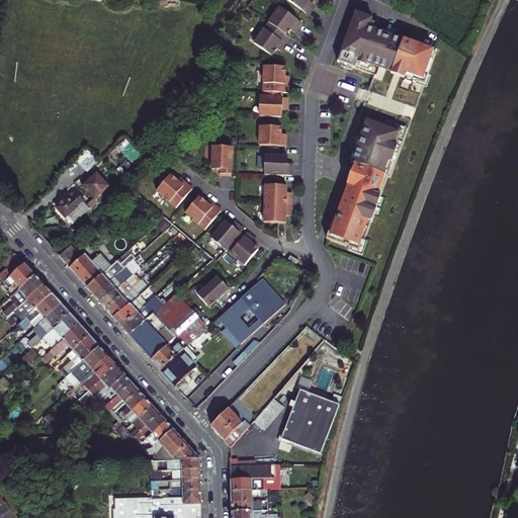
[(285,0),(304,12),(309,5),(305,2),(305,0),(285,0)]
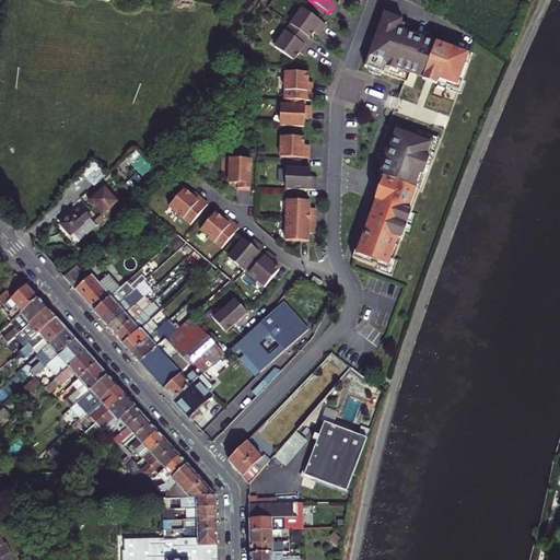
[(289,24),(307,37),(312,32),(314,28),(318,31),(324,24),(300,8),(289,24)]
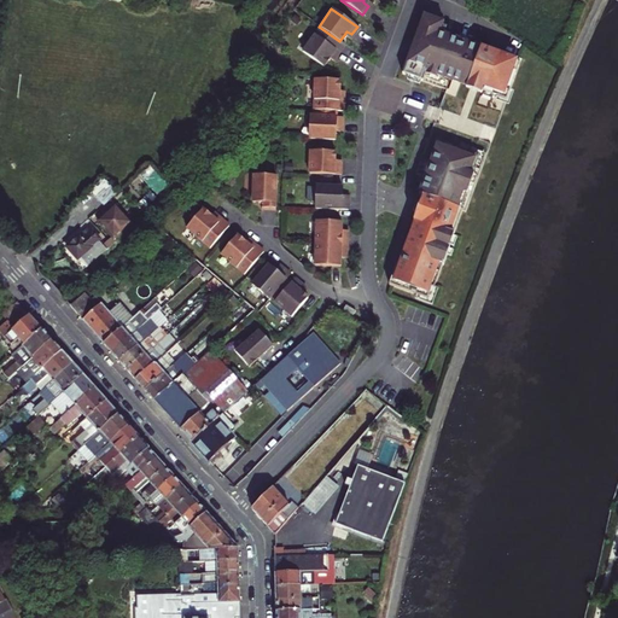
[(419,16),(398,75),(443,91),(436,109),(431,108),(426,123),(431,124),(414,175),(424,179),(418,197),(421,198),(419,207),(420,208),(400,267),(396,266),(389,287),(427,301),(455,222),(458,223),(487,143),(491,127),(517,54),(436,34),(439,23),(419,16)]
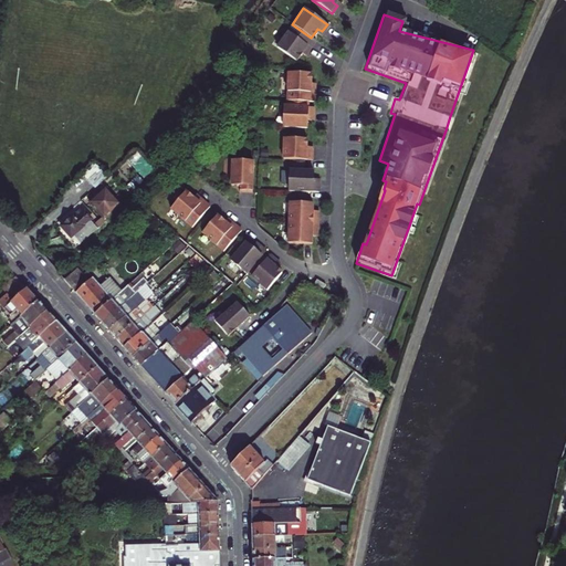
[(292,24),(276,49),(295,61),(301,53),(304,48),(307,50),(314,40),(311,38),(292,24)]
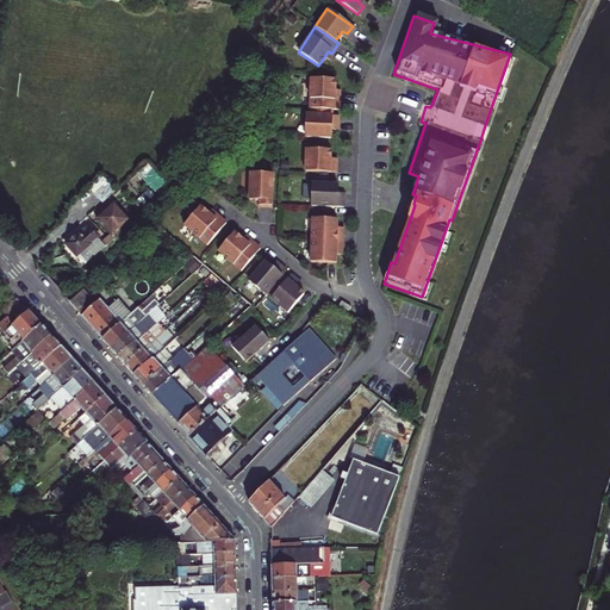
[(337,78),(312,76),(310,106),(311,106),(324,107),(332,107),(340,109),(341,94),(336,94),(336,88),(337,78)]
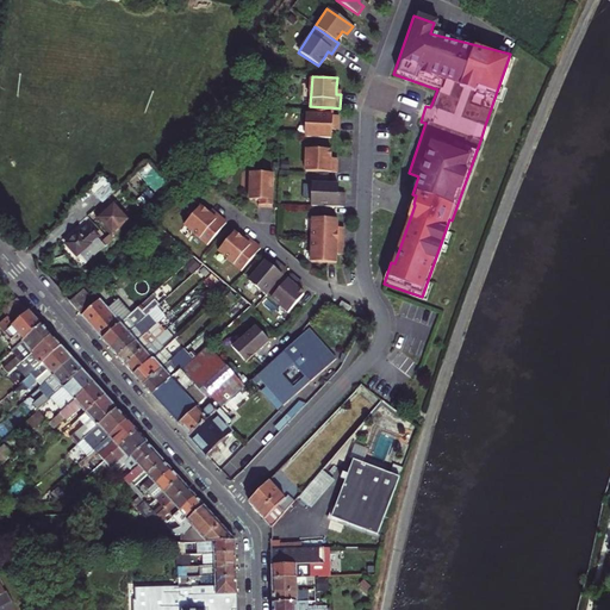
[(307,112),(306,135),(331,136),(332,128),(332,123),(340,123),(340,113),(331,113),(311,112),(307,112)]
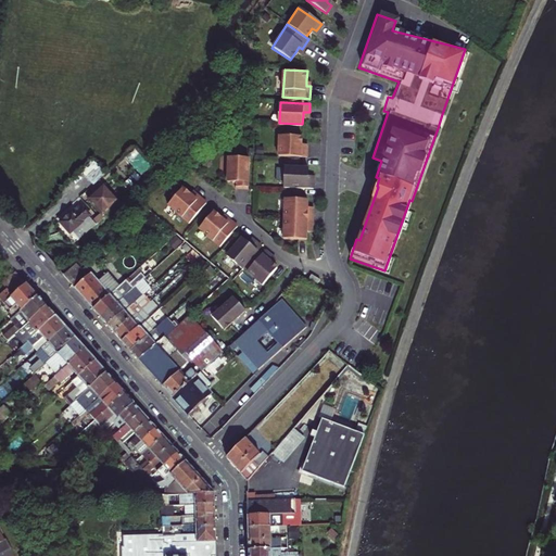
[(279,134),(278,153),(307,154),(307,146),(302,146),(302,141),(302,134),(279,134)]
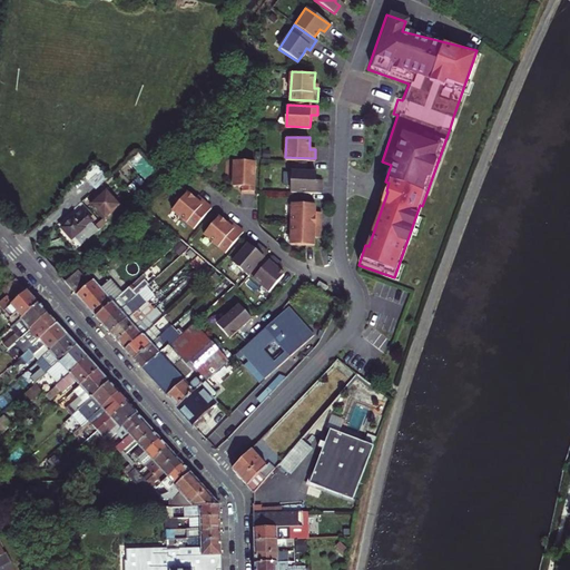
[(149,175),(158,167),(143,148),(134,157),(149,175)]
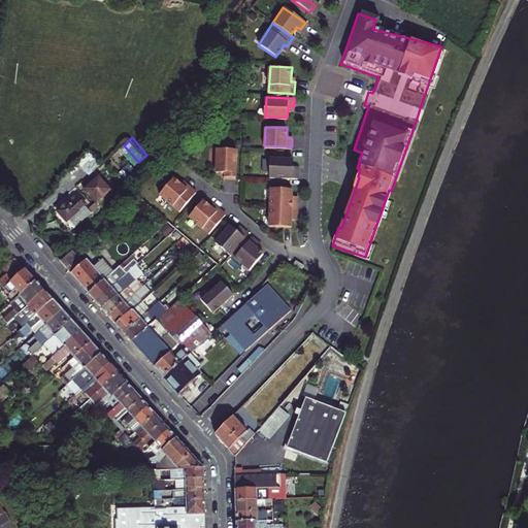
[(217,147),(216,170),(224,170),(227,170),(227,176),(235,176),(236,149),(217,147)]
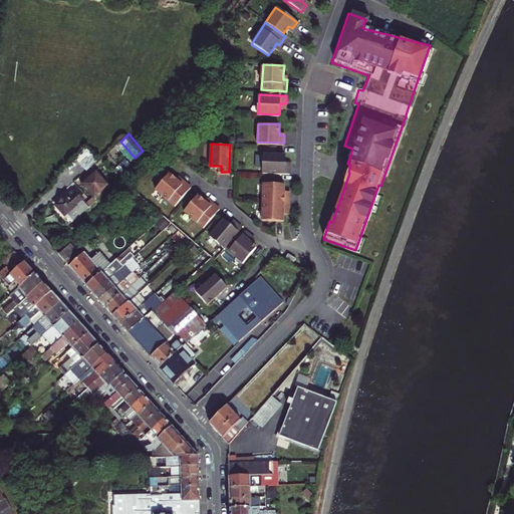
[(99,160),(88,148),(76,158),(88,170),(99,160)]
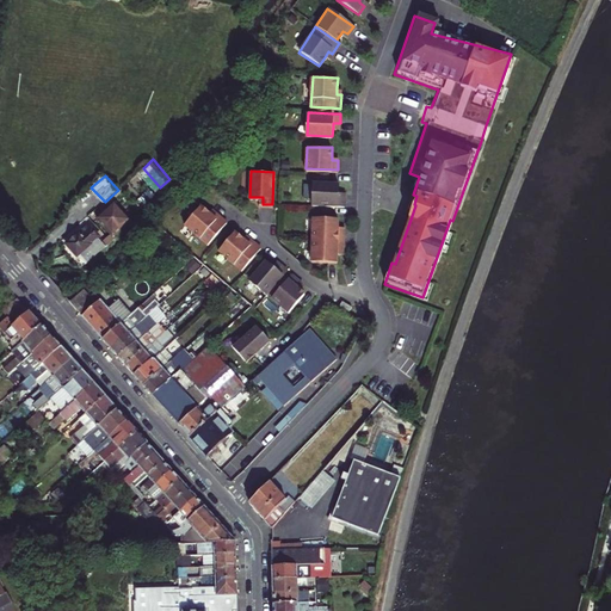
[(313,181),(312,204),(344,207),(345,197),(338,196),(338,192),(339,184),(313,181)]
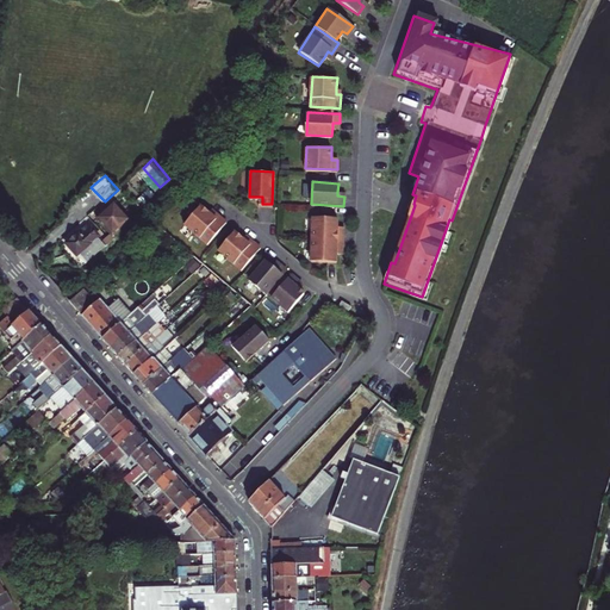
[(91,223),(72,240),(89,260),(119,234),(117,231),(135,216),(118,198),(101,215),(116,230),(106,238),(101,232),(103,232),(95,225),(93,226),(91,223)]
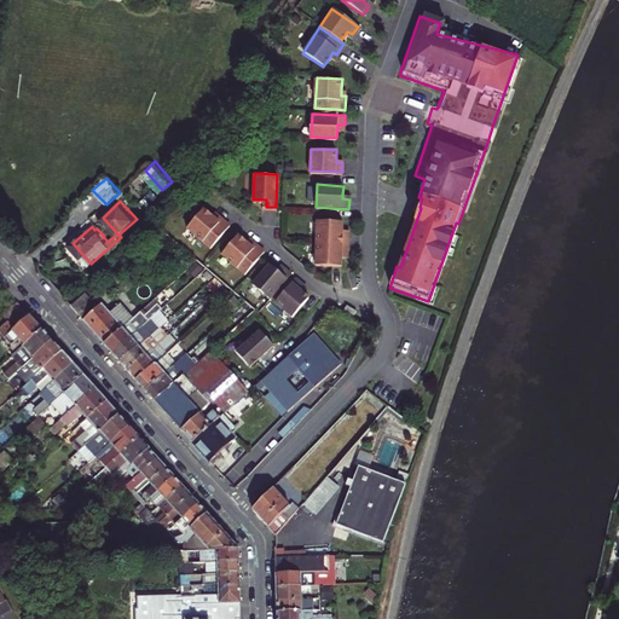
[(206,208),(190,227),(213,248),(232,225),(223,217),(219,219),(214,215),(206,208)]
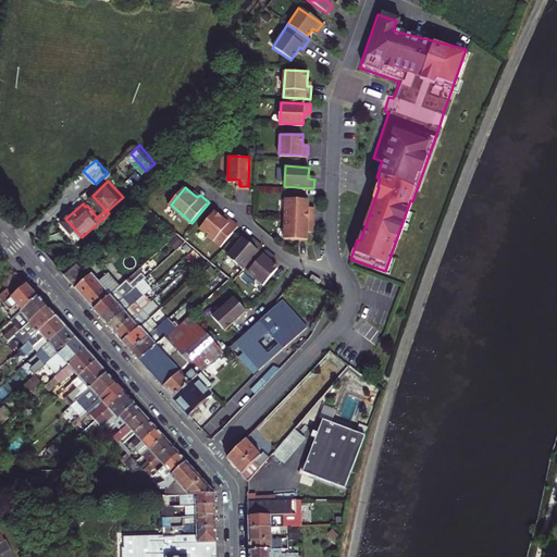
[(285,197),(284,218),(312,219),(313,210),(308,210),(308,206),(308,198),(285,197)]
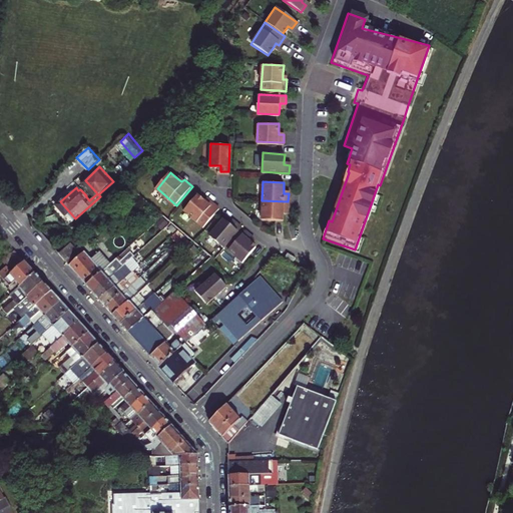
[(146,202),(137,194),(125,206),(133,214),(146,202)]
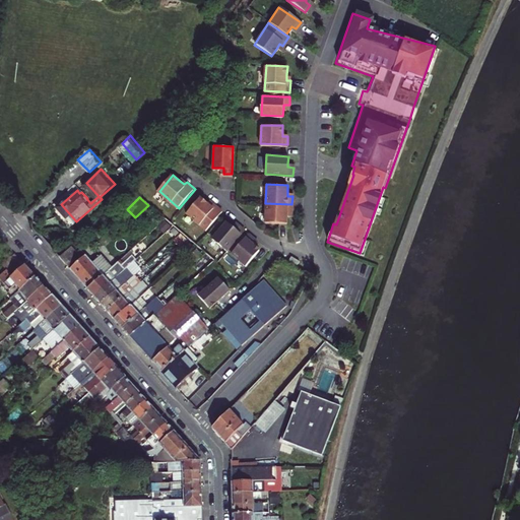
[(207,230),(223,211),(215,203),(212,206),(208,203),(201,197),(188,213),(207,230)]
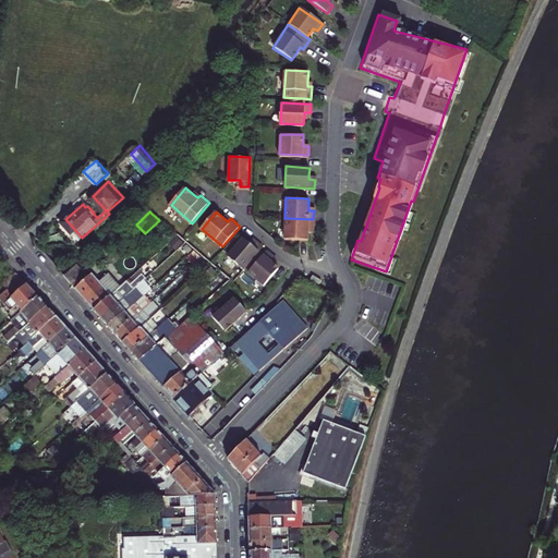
[(284,218),(283,238),(306,239),(307,231),(307,228),(313,228),(313,219),(284,218)]
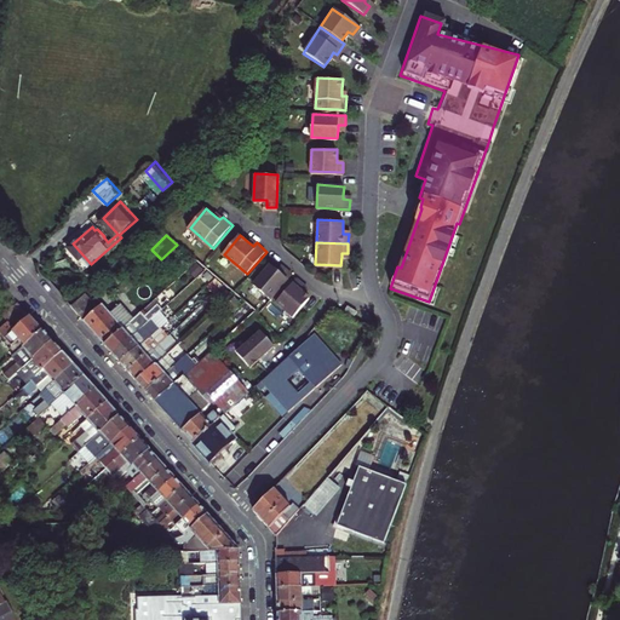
[(277,269),(270,263),(254,282),(271,297),(274,296),(287,279),(292,273),(285,267),(280,271),(277,269)]
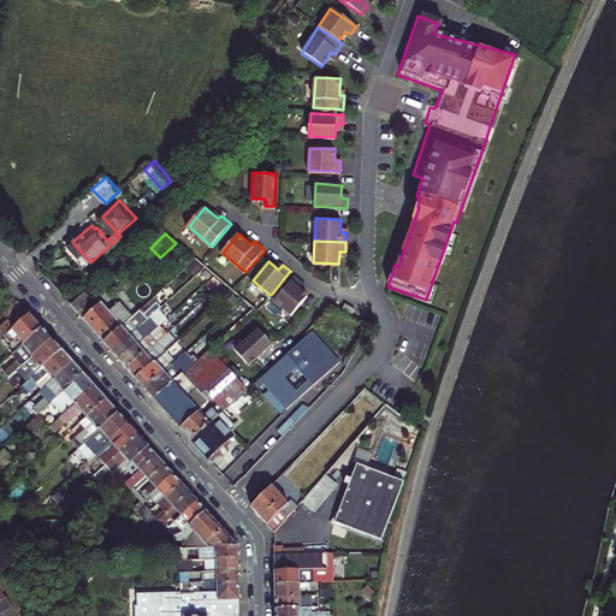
[(290,280),(276,297),(274,300),(291,314),(308,295),(301,289),(298,286),(302,282),(295,276),(290,280)]
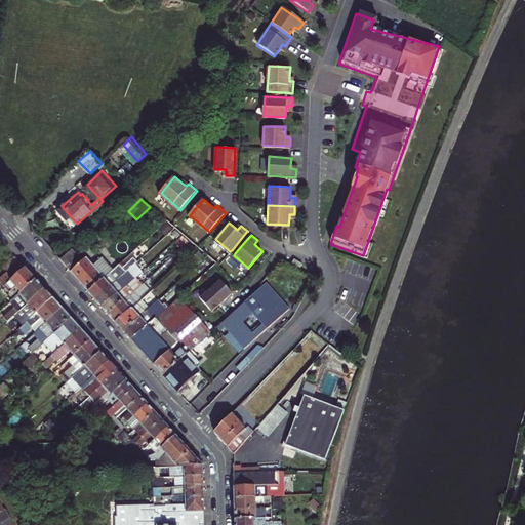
[(243,236),(232,250),(235,253),(247,239),(243,236)]
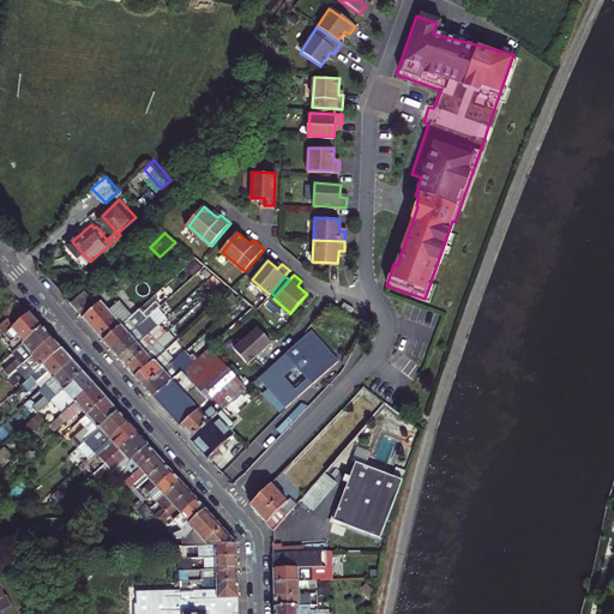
[(71,305),(76,311),(89,299),(84,293),(71,305)]
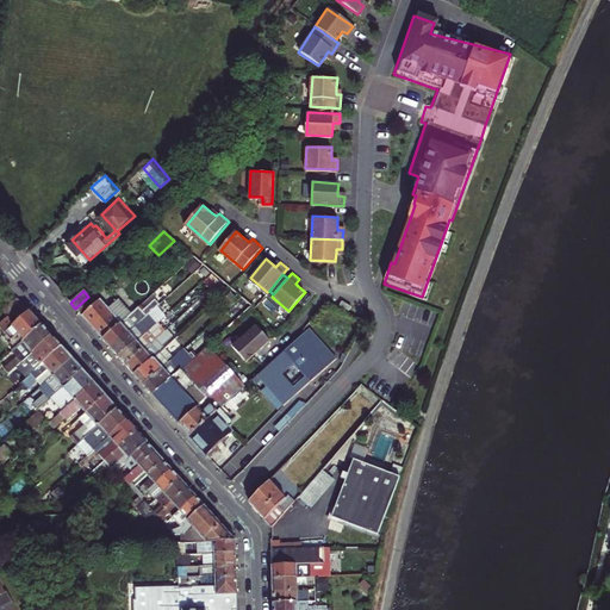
[(109,309),(94,292),(88,297),(75,309),(103,340),(131,315),(118,300),(109,309)]
